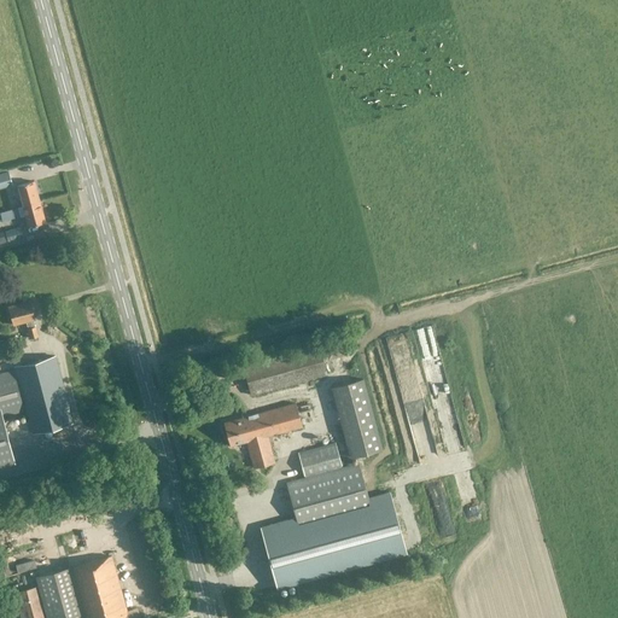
[(9,173),(0,174),(0,185),(11,182),(9,173)]
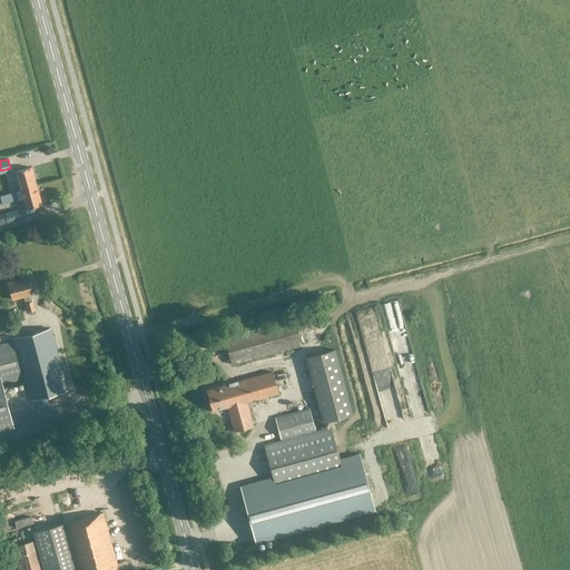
[(35,185),(30,166),(16,170),(19,183),(16,183),(17,189),(20,189),(35,185)]
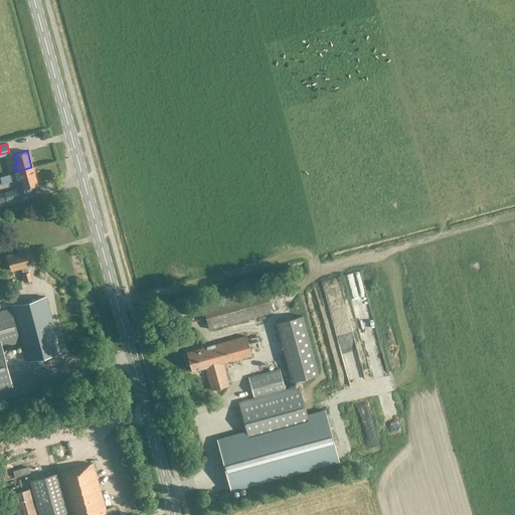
[(18,171),(23,187),(36,184),(31,167),(18,171)]
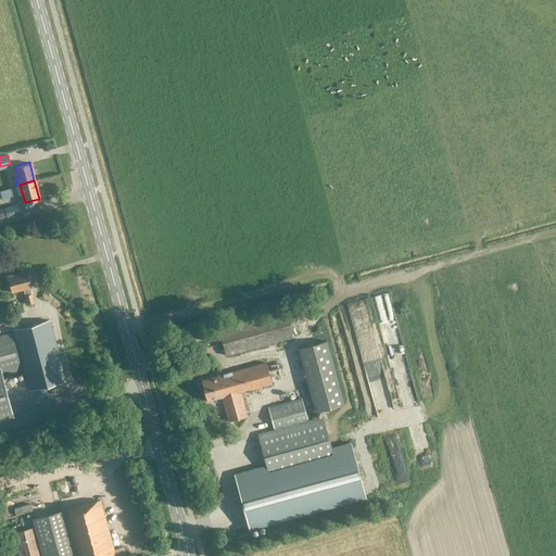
[(7,216),(20,213),(16,203),(4,206),(7,216)]
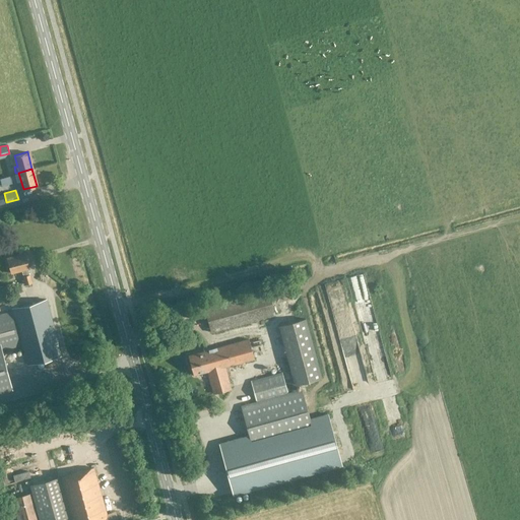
[(24,253),(6,258),(11,273),(20,270),(24,284),(31,282),(27,268),(28,268),(24,253)]
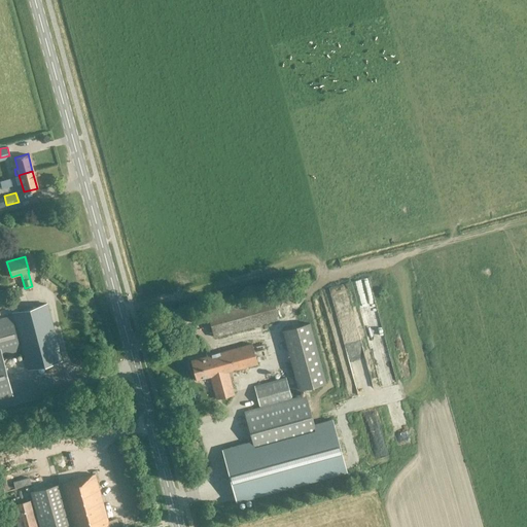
[(278,291),(280,302),(289,300),(287,290),(278,291)]
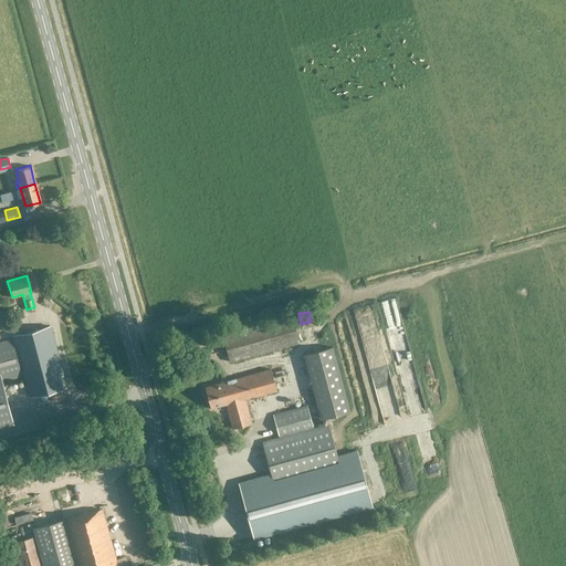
[(292,316),(276,321),(221,335),(229,362),(299,343),(292,316)]
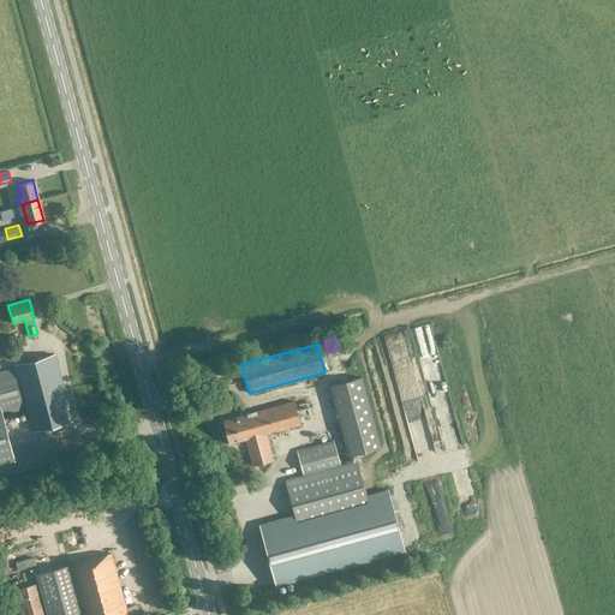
[(0,412),(24,407),(31,431),(71,421),(54,354),(13,365),(15,369),(0,372),(0,412)]
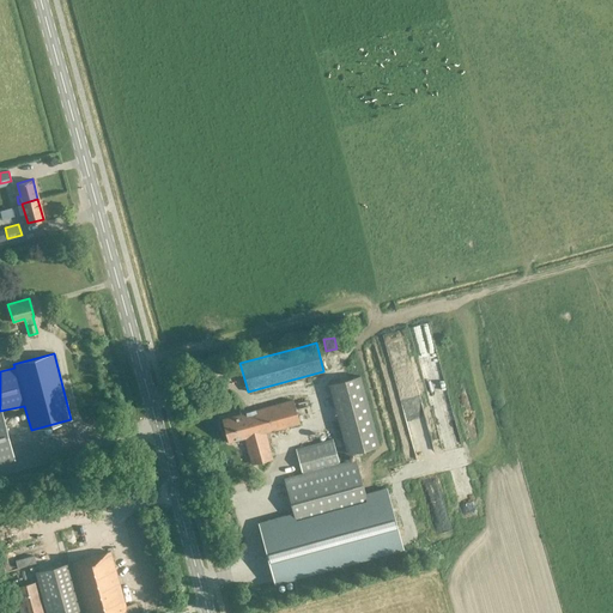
[(453,375),(450,363),(453,363),(451,357),(443,359),(447,376),(453,375)]
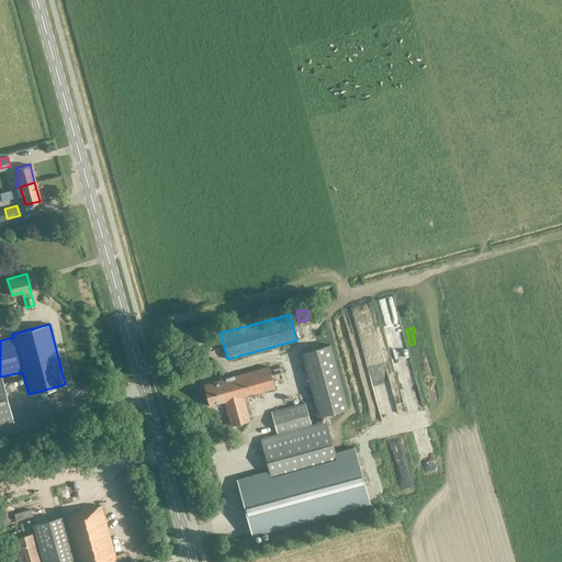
[(204,348),(220,347),(218,335),(203,336),(204,348)]
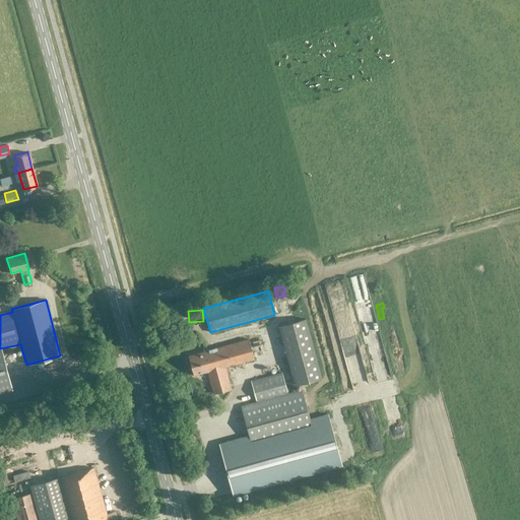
[(365,315),(358,318),(365,336),(374,333),(370,321),(368,322),(365,315)]
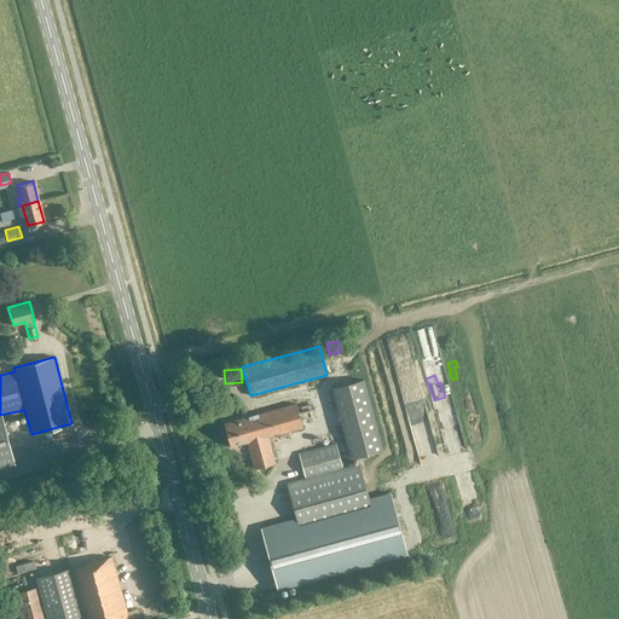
[(331,388),(350,458),(382,450),(363,380),(331,388)]
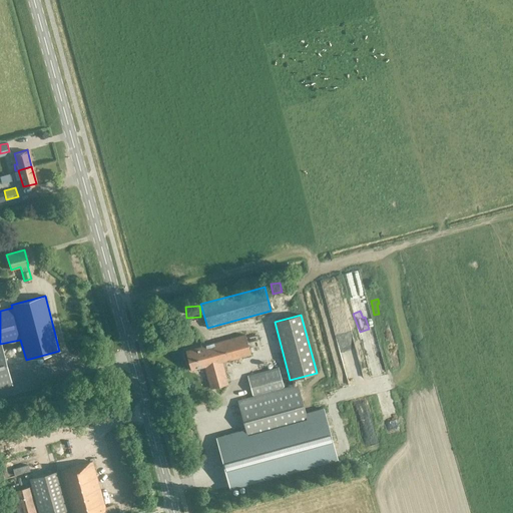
[(244,334),(185,351),(190,370),(203,366),(209,388),(227,384),(221,362),(249,354),(244,334)]
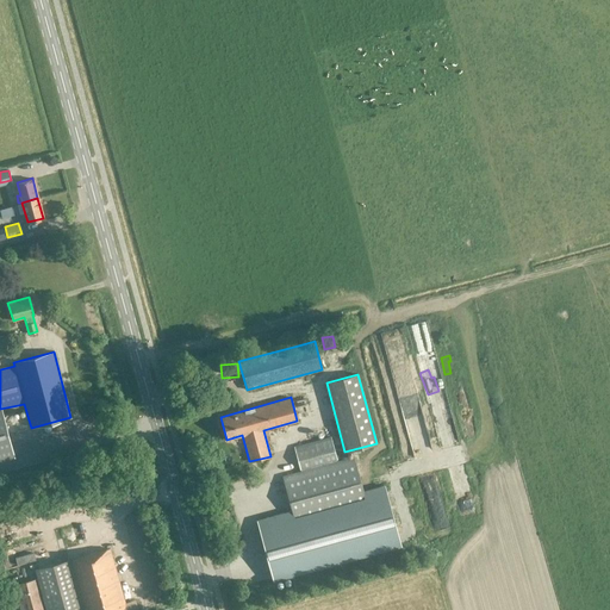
[(366,505),(362,491),(353,458),(336,461),(330,437),(293,447),(299,472),(281,477),(291,511),(294,524),(366,505)]
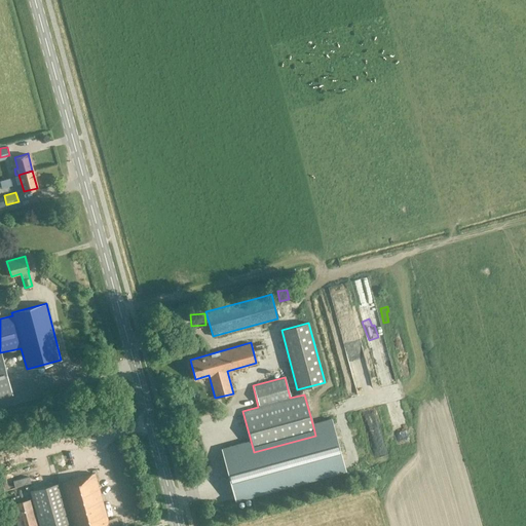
[(342,386),(345,395),(352,391),(350,384),(342,386)]
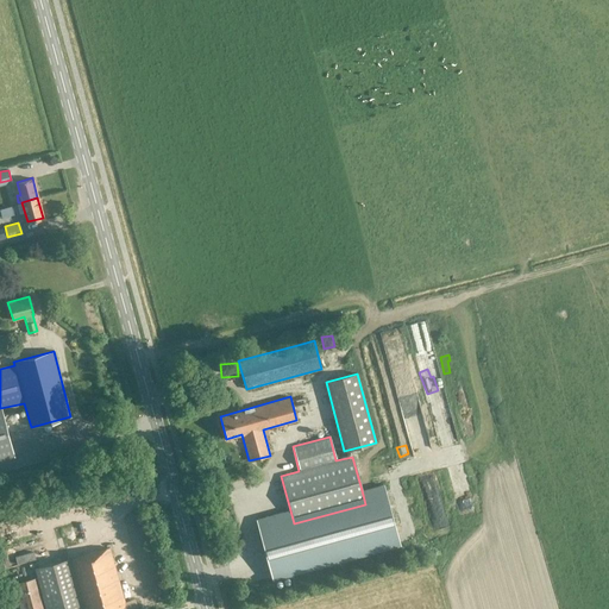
[(444,523),(433,476),(419,479),(431,526),(444,523)]
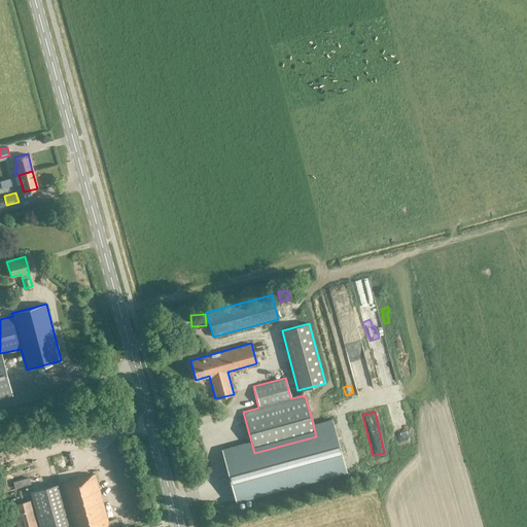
[(233,418),(237,432),(246,429),(242,415),(233,418)]
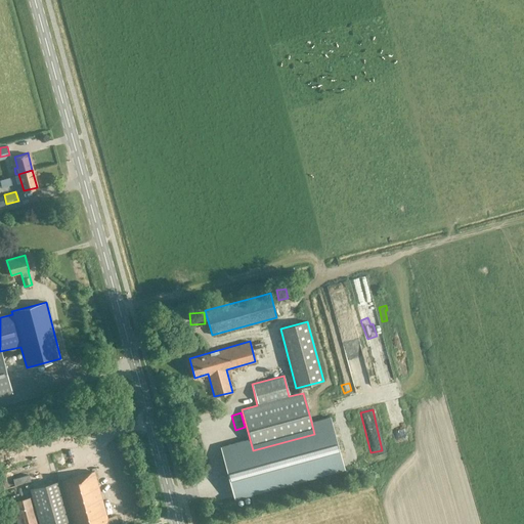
[(253,450),(250,439),(220,446),(233,496),(343,467),(330,418),(311,422),(314,434),(253,450)]
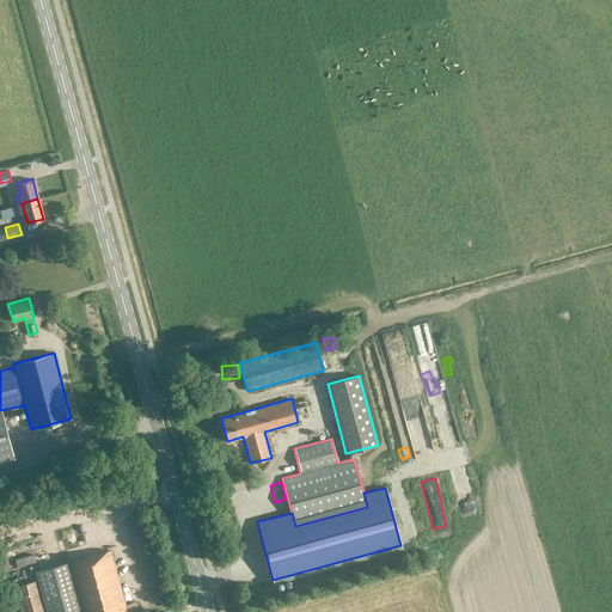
[(7,544),(19,539),(13,522),(1,526),(7,544)]
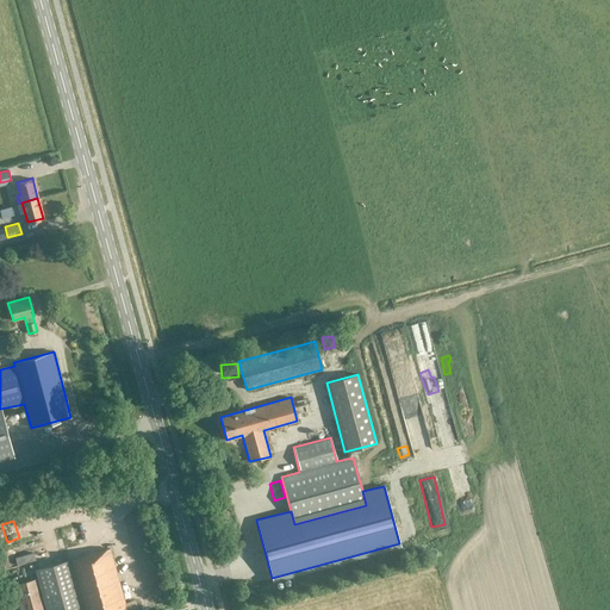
[(45,609),(125,609),(109,548),(68,559),(35,568),(37,578),(13,585),(20,609),(42,609),(47,609),(45,609)]
